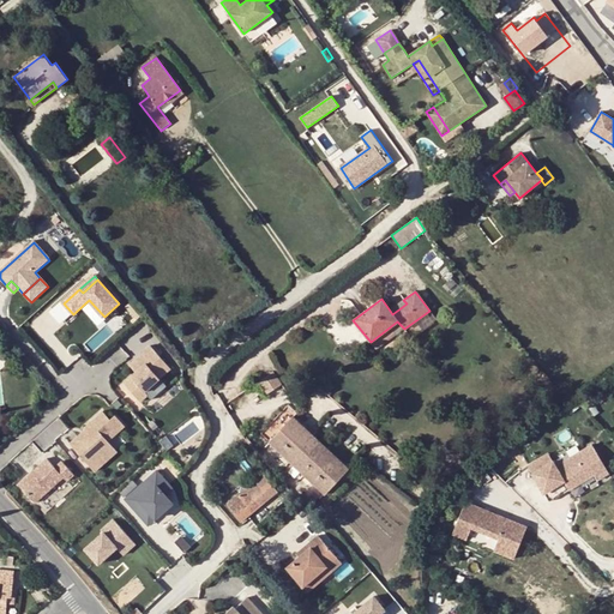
[(403,300),(390,311),(392,314),(407,304),(403,300)]
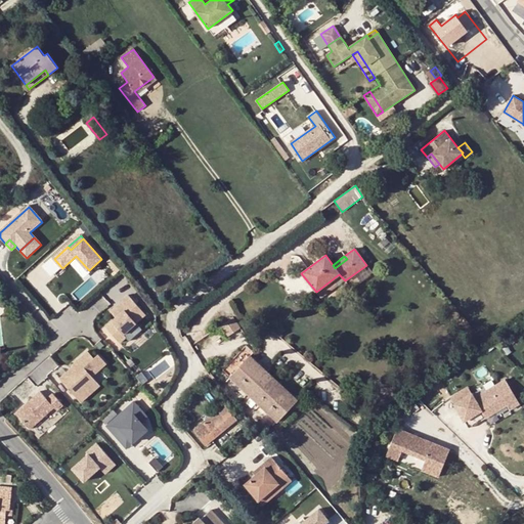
[(54,259),(43,269),(51,278),(62,268),(54,259)]
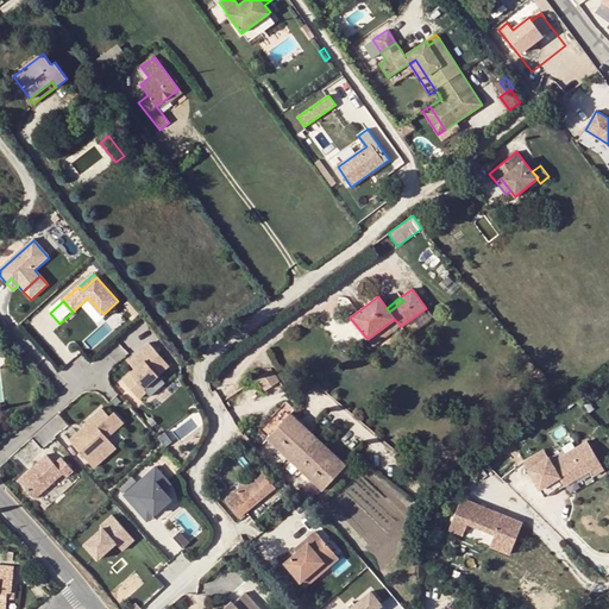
[(394,319),(368,339),(374,347),(401,326),(394,319)]
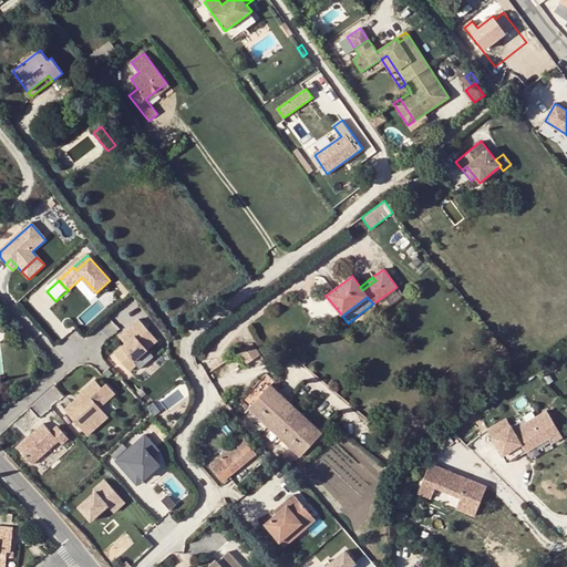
[(120,338),(125,344),(145,327),(138,320),(120,338)]
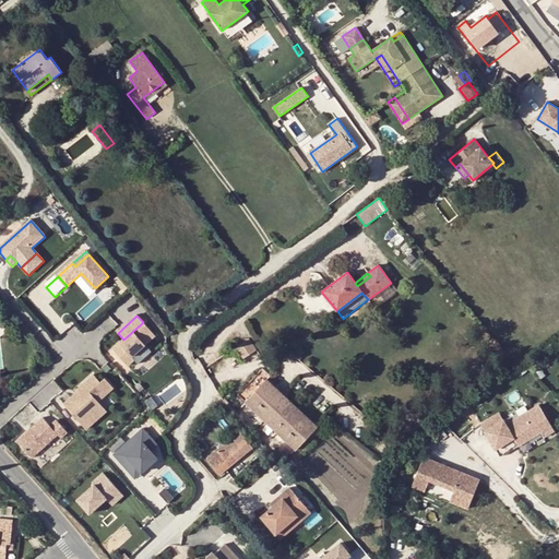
[(155,336),(143,322),(123,340),(113,349),(128,367),(135,360),(132,357),(155,336)]
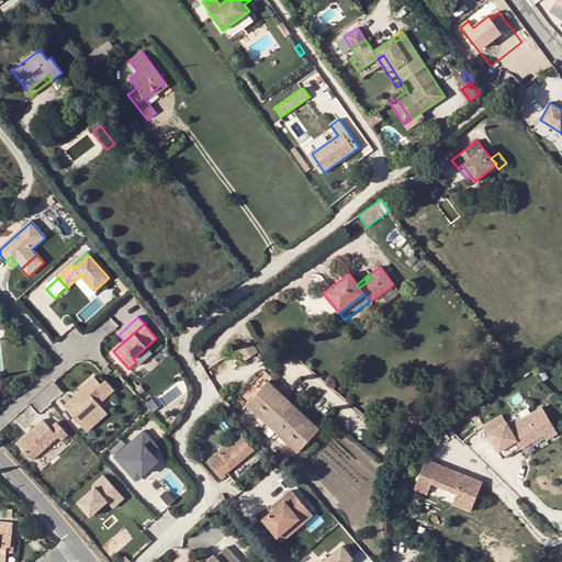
[(246,359),(261,351),(254,339),(239,347),(246,359)]
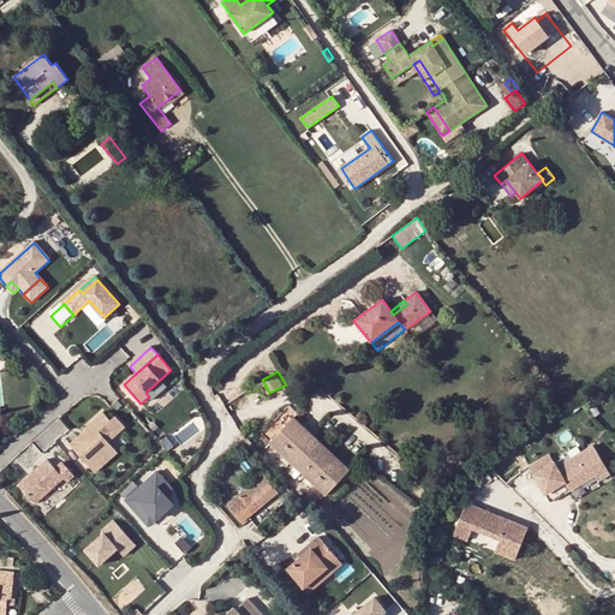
[(257,388),(246,398),(255,407),(266,398),(257,388)]
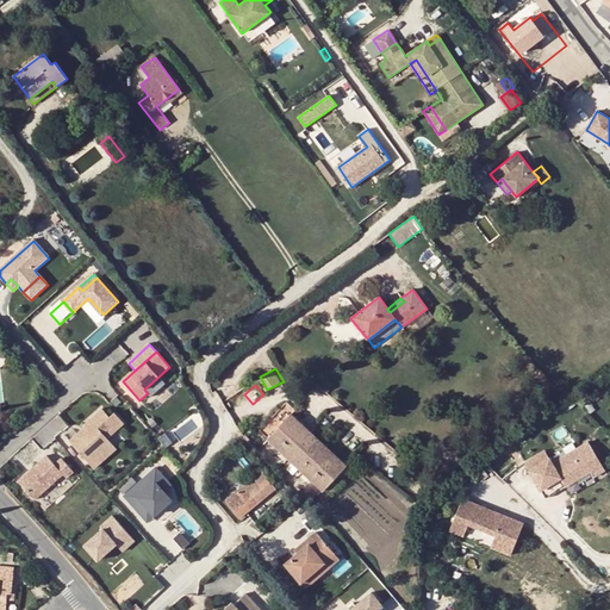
[(85,427),(87,428),(91,433),(83,439),(79,435),(70,442),(88,462),(111,442),(109,440),(125,424),(116,414),(110,418),(103,410),(85,427)]
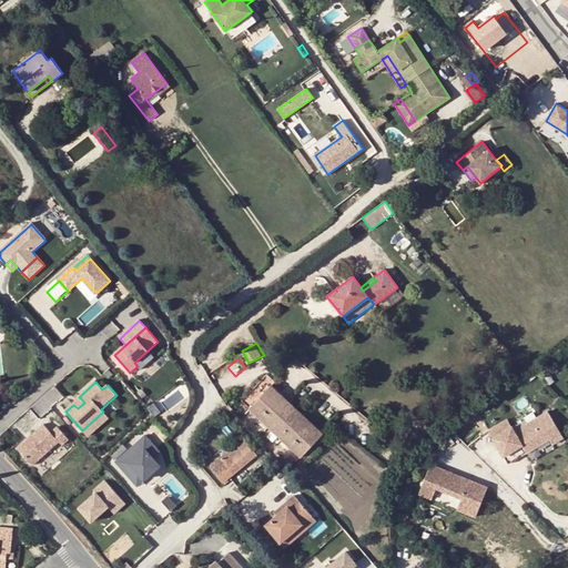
[(322,433),(271,385),(249,409),(300,457),(322,433)]
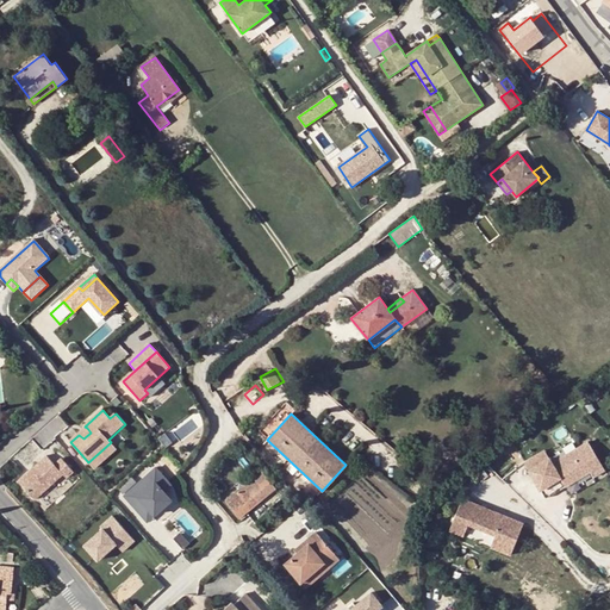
[(91,433),(87,428),(79,435),(83,439),(91,433)]
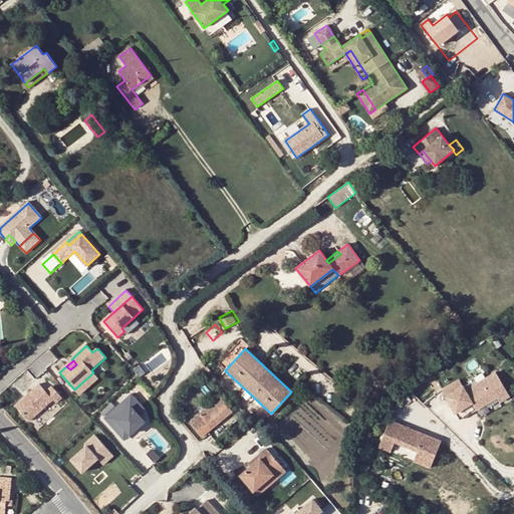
[(93,372),(74,390),(79,396),(98,378),(93,372)]
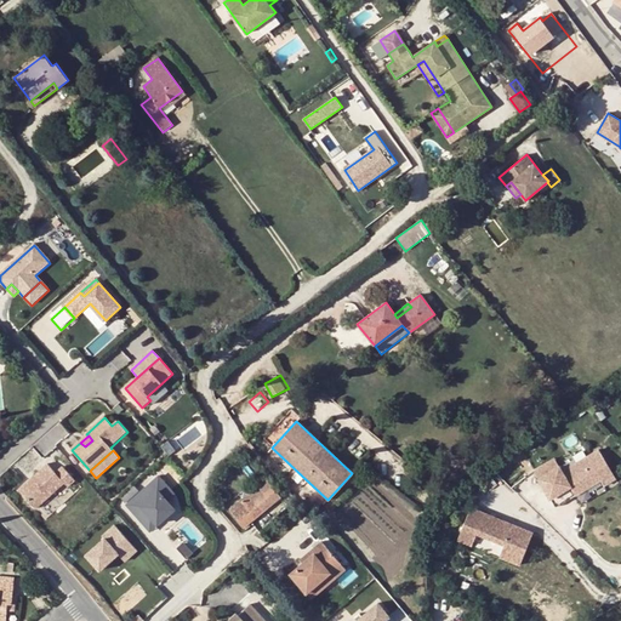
[(598,453),(590,459),(592,463),(602,457),(598,453)]
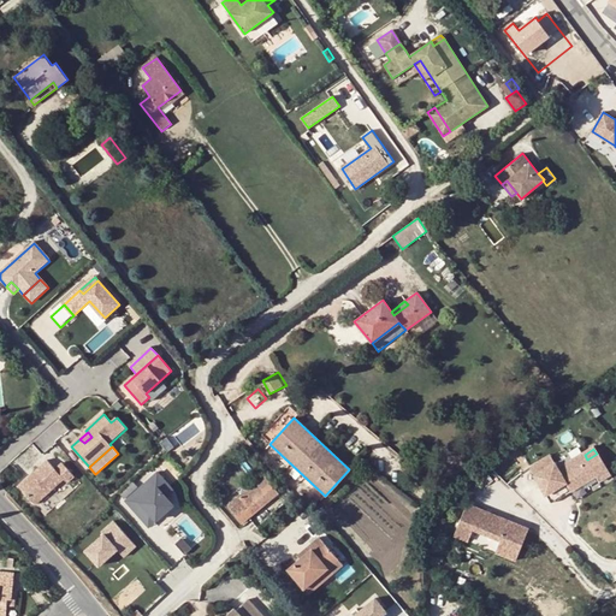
[(533,478),(551,507),(596,479),(599,484),(610,478),(597,454),(587,460),(585,455),(557,471),(555,466),(533,478)]
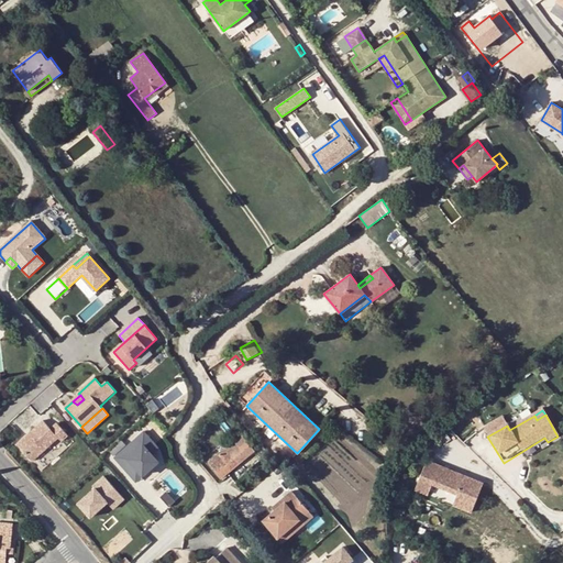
[(26,437),(17,445),(32,463),(58,439),(62,442),(68,437),(57,424),(51,430),(43,422),(30,434),(31,435),(29,438),(26,437)]
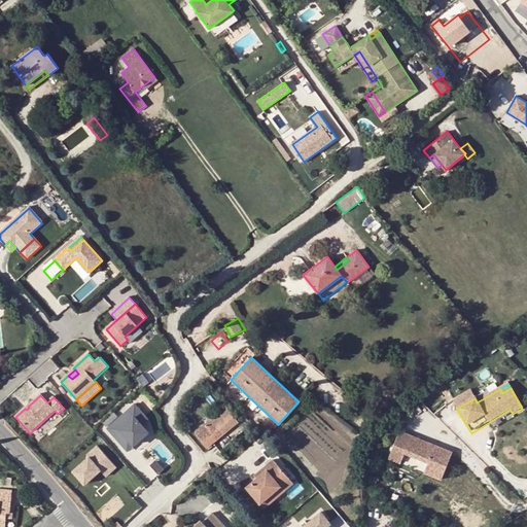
[(112,435),(119,429),(133,446),(148,432),(141,425),(147,420),(134,405),(107,429),(112,435)]
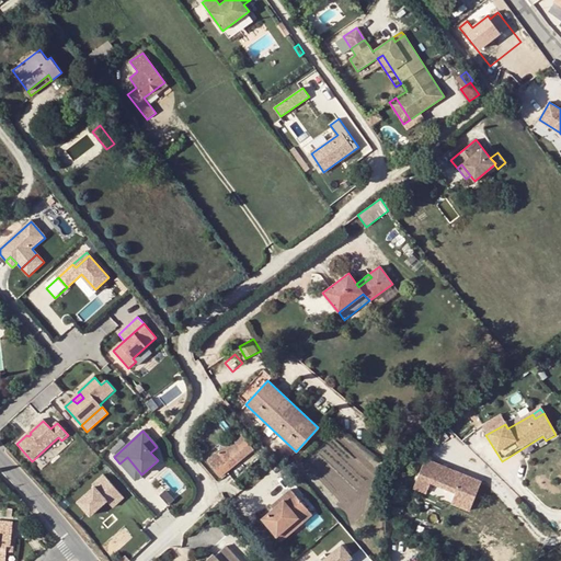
[(254,449),(240,433),(208,460),(221,477),(254,449)]
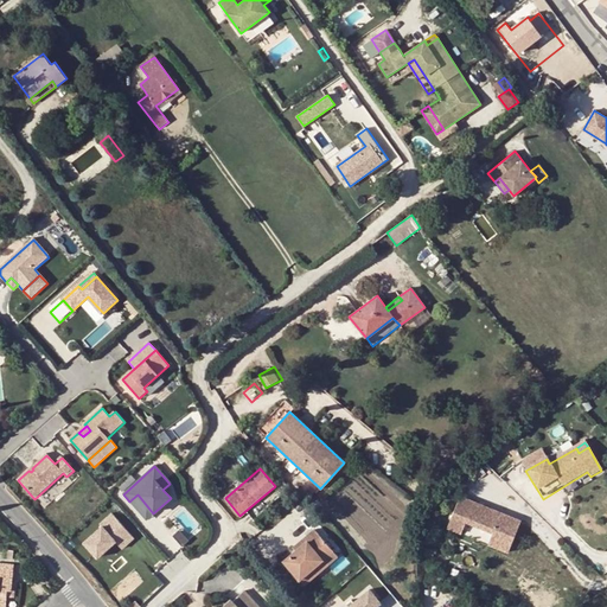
[(153,513),(138,494),(129,502),(146,519),(153,513)]
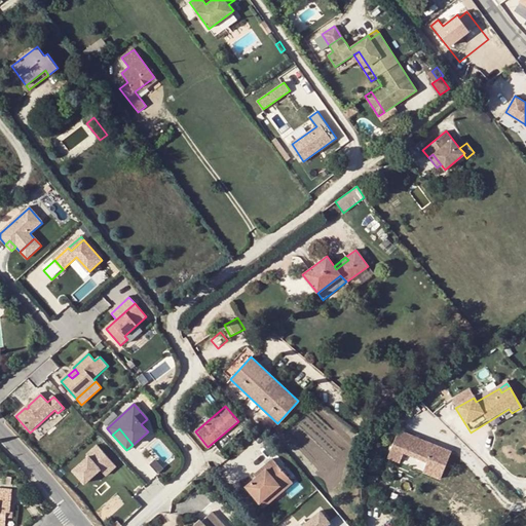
[(397,435),(386,461),(399,466),(403,456),(426,465),(422,475),(440,482),(450,454),(397,435)]
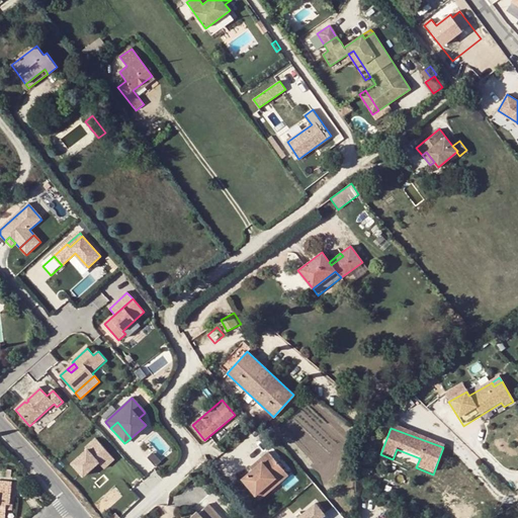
[(107,451),(96,439),(86,448),(87,450),(72,464),(84,477),(99,463),(102,460),(100,458),(107,451)]
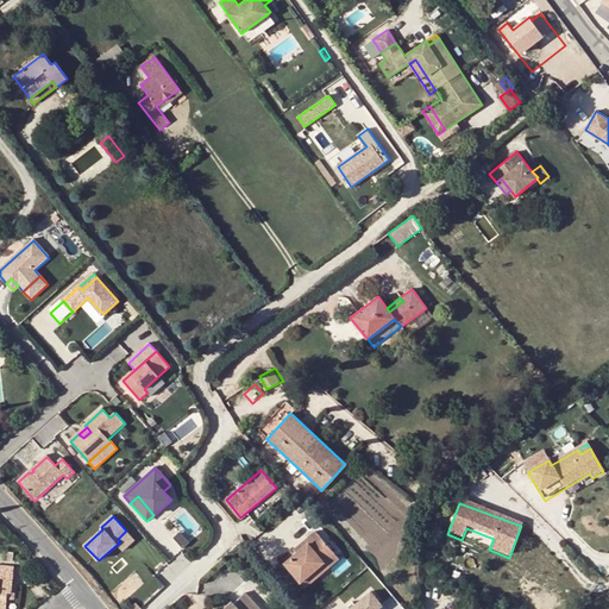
[(319,529),(308,539),(311,542),(299,552),(287,562),(303,581),(337,551),(319,529)]
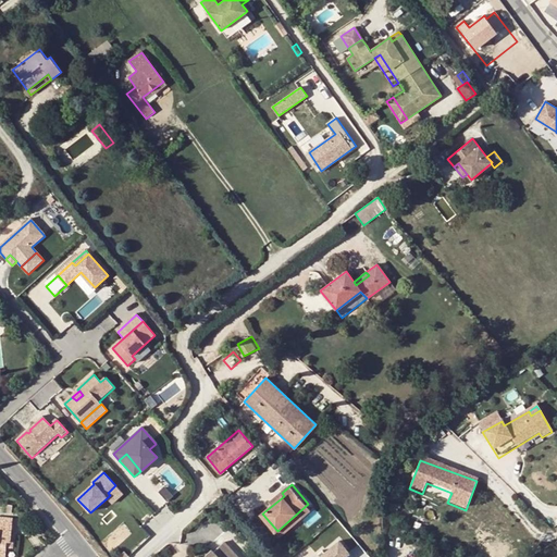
[(123,495),(115,485),(108,493),(110,495),(107,498),(112,505),(123,495)]
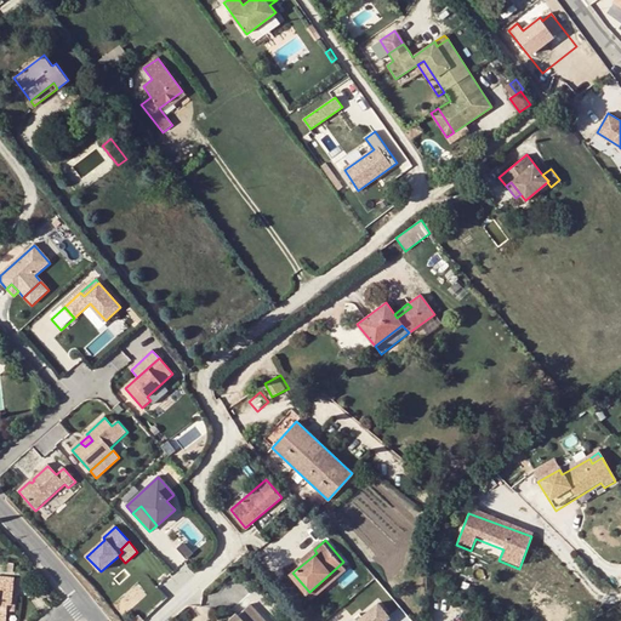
[(317,553),(314,550),(302,559),(305,563),(317,553)]
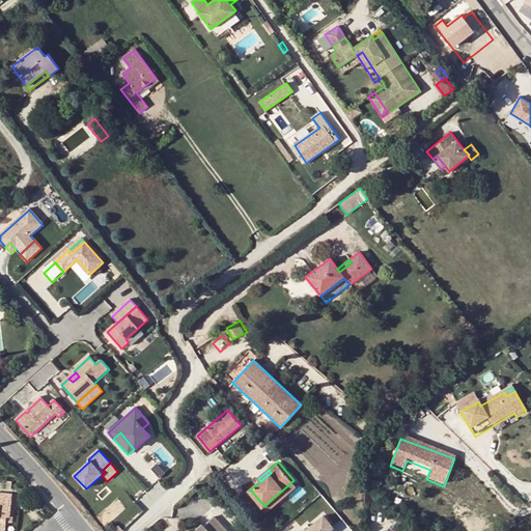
[(298,485),(294,480),(264,506),(269,510),(298,485)]
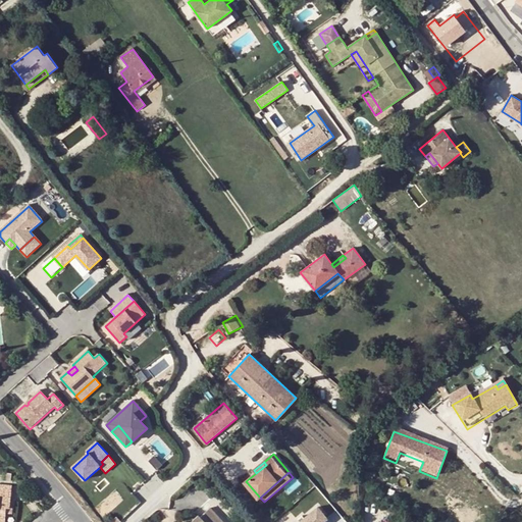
[(0,518),(4,518),(5,511),(6,506),(10,507),(11,484),(0,483),(0,518)]
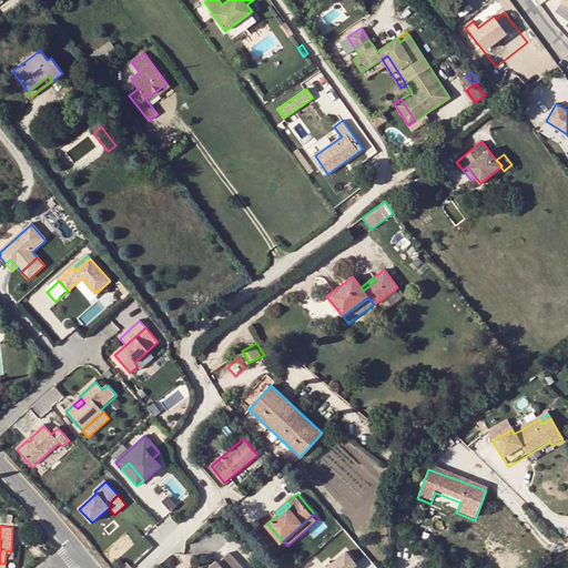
[(242,567),(227,553),(217,563),(223,567),(242,567)]
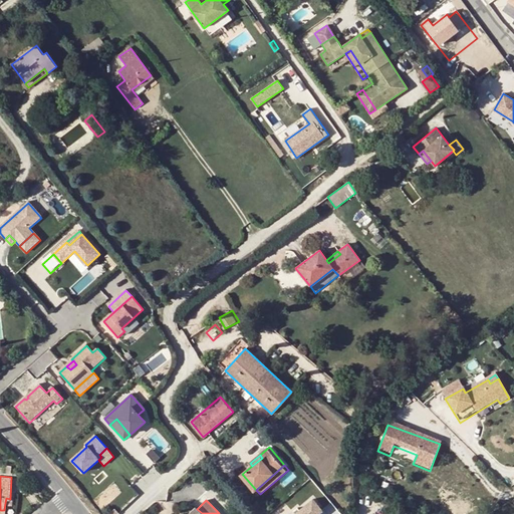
[(323,513),(313,502),(299,513),(323,513)]
